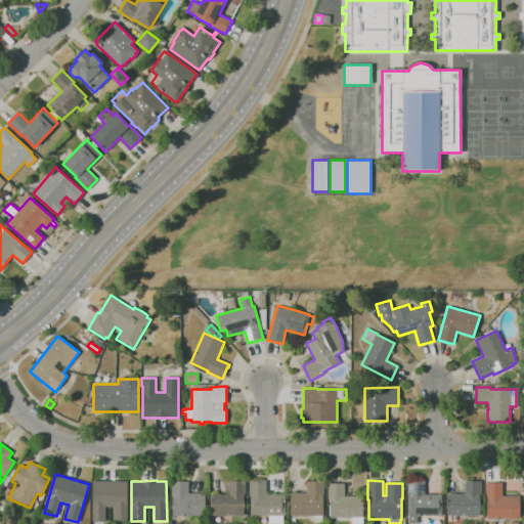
[(418,523),(408,523),(408,516),(407,516),(407,480),(425,481),(425,494),(442,494),(441,516),(418,516),(418,523)]
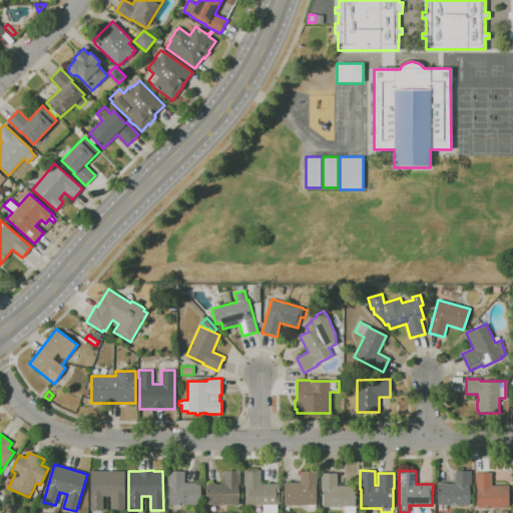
[(124,510),(111,510),(111,496),(102,496),(102,510),(90,510),(90,471),(124,471),(124,475),(127,475),(127,483),(124,483),(124,510)]
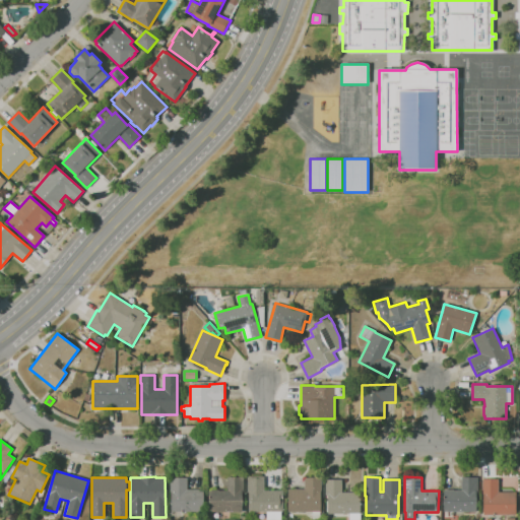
[(242,512),(208,512),(209,491),(211,491),(211,490),(218,490),(218,491),(226,491),(226,477),(244,477),(244,494),(242,494),(242,512)]
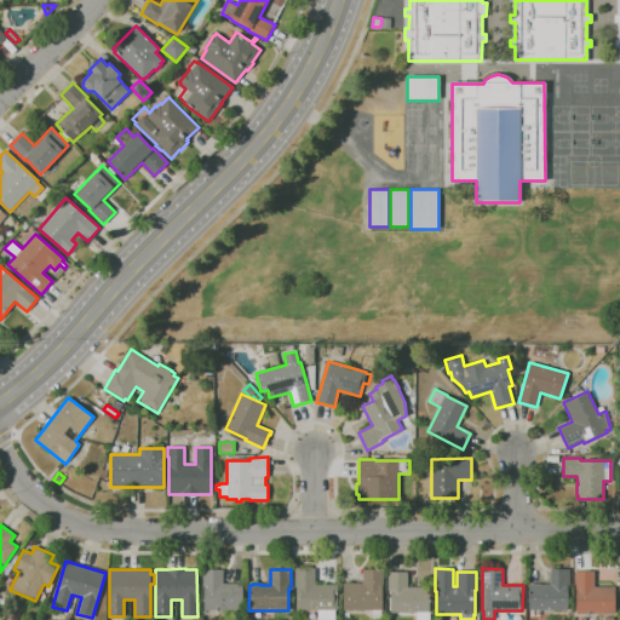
[(334,619),(317,619),(317,610),(297,610),(296,587),(294,587),(294,569),(314,569),(314,585),(337,585),(337,610),(334,610),(334,619)]
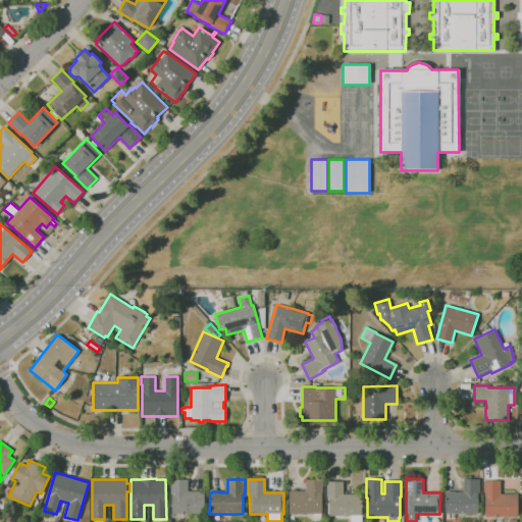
[(321,521),(313,521),(313,514),(289,514),(289,490),(305,490),(305,479),(322,479),(322,480),(324,480),(323,486),(322,486),(322,492),(321,492),(321,521)]
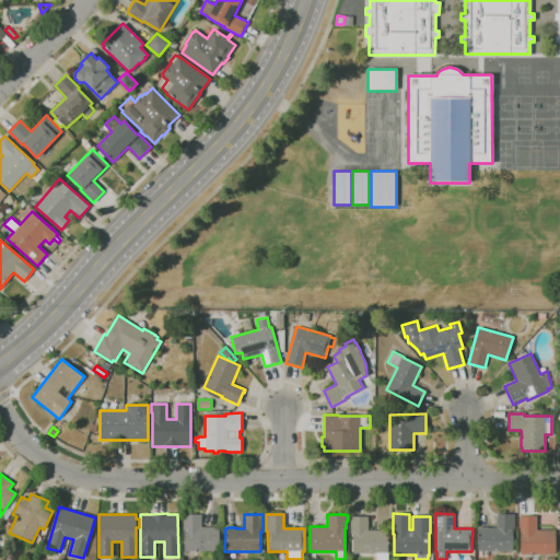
[(487,557),(478,557),(478,551),(477,551),(478,527),(488,527),(488,528),(497,528),(497,514),(514,514),(514,532),(512,532),(512,551),(487,551),(487,557)]
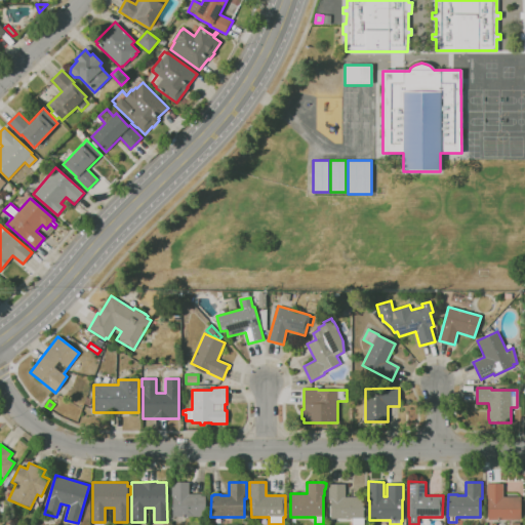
[(172,517),(172,497),(171,497),(171,483),(189,483),(189,494),(205,493),(205,517),(172,517)]
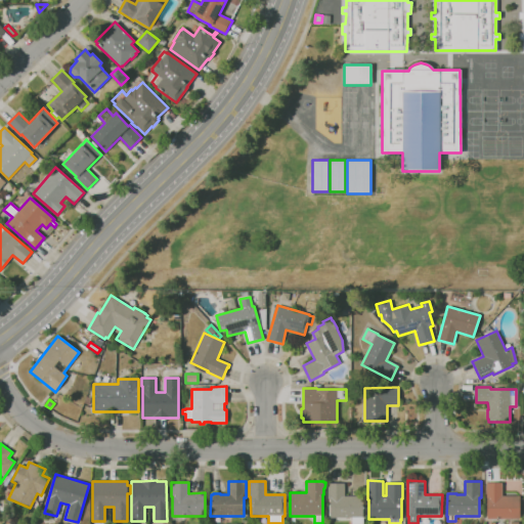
[(363,518),(330,518),(330,498),(328,498),(328,483),(344,483),(344,496),(363,496),(363,518)]
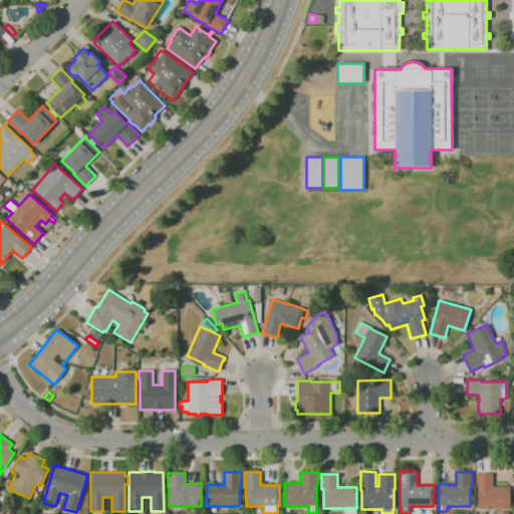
[(478,509),(478,489),(477,489),(477,474),(492,474),(493,487),(509,487),(509,509),(478,509)]
